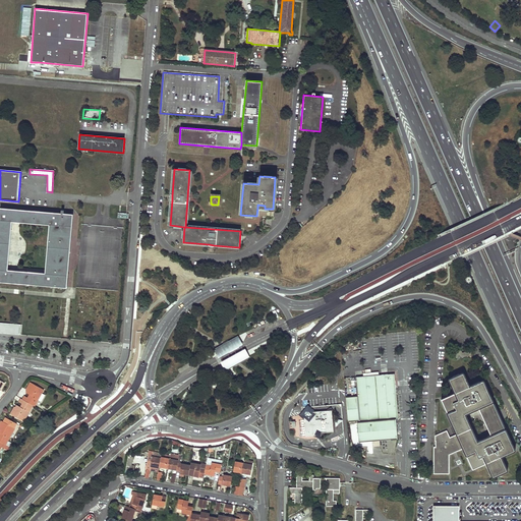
[(0,219),(0,281),(66,287),(67,271),(56,270),(56,275),(46,274),(7,271),(11,222),(50,225),(60,226),(59,237),(70,238),(72,215),(64,215),(64,211),(61,211),(61,214),(1,209),(0,219)]
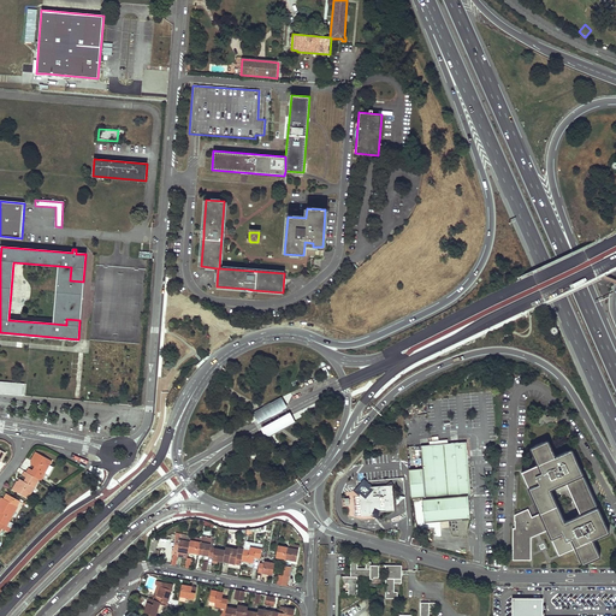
[(71,267),(59,266),(54,324),(66,325),(66,319),(80,320),(83,282),(70,280),(71,267)]
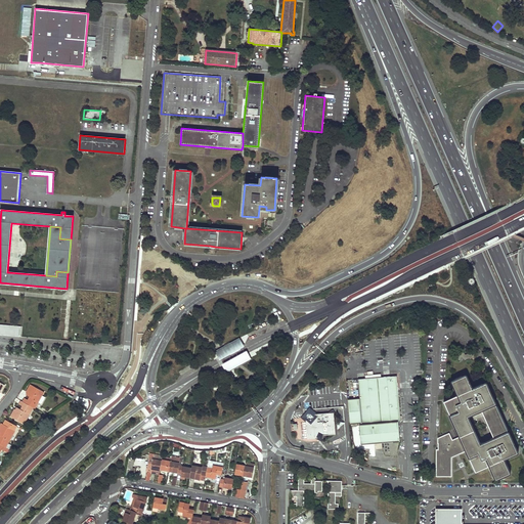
[(0,336),(20,337),(20,326),(0,324),(0,336)]
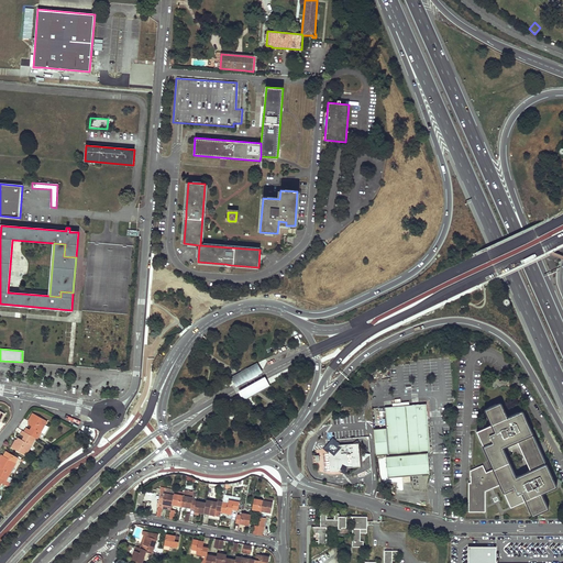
[(257,362),(231,377),(236,386),(263,372),(257,362)]
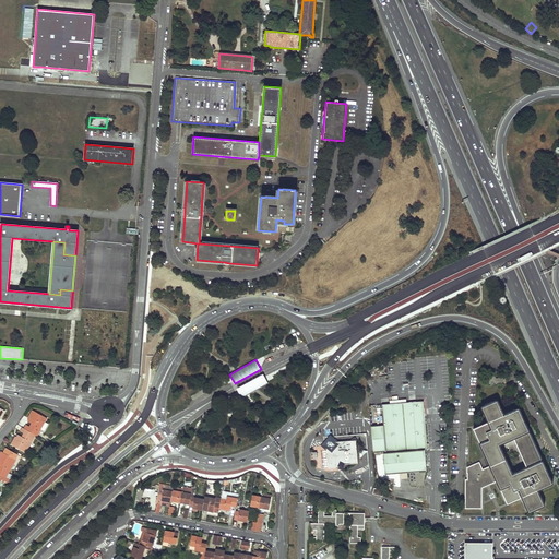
[(263,373),(237,388),(241,397),(252,392),(258,389),(269,382),(263,373)]
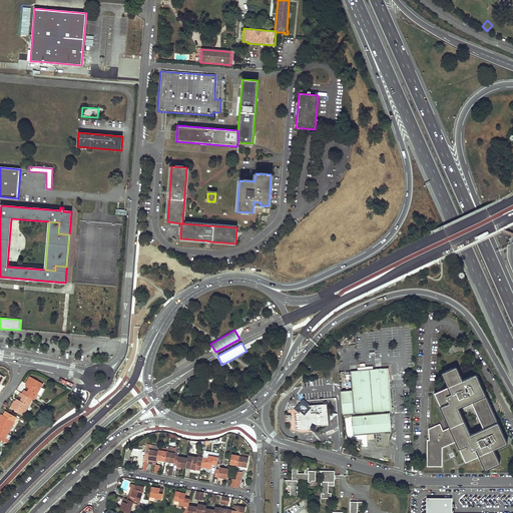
[(434,393),(449,427),(442,430),(439,424),(428,429),(428,434),(429,434),(429,440),(427,440),(427,466),(442,467),(442,447),(456,441),(465,460),(478,454),(485,469),(498,463),(492,449),(506,442),(497,422),(483,428),(470,434),(458,407),(470,401),(484,395),(475,374),(461,380),(455,367),(442,373),(448,387),(434,393)]
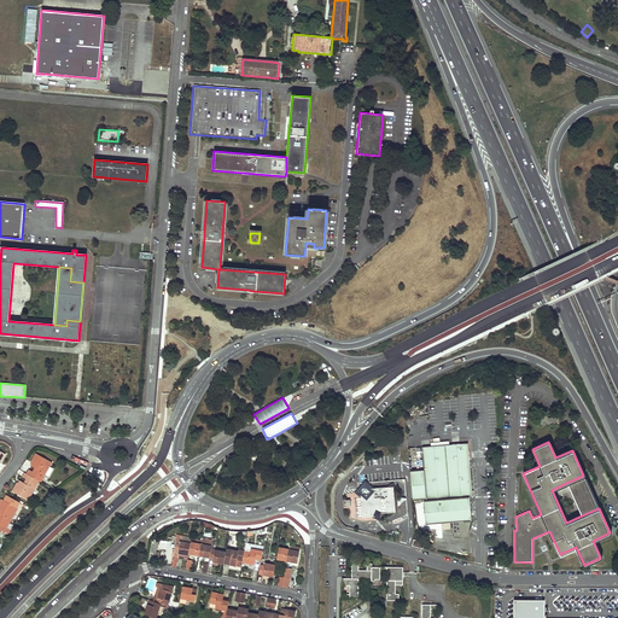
[(470,496),(472,496),(467,444),(423,448),(425,471),(424,471),(417,471),(410,472),(413,500),(427,499),(427,500),(470,496)]
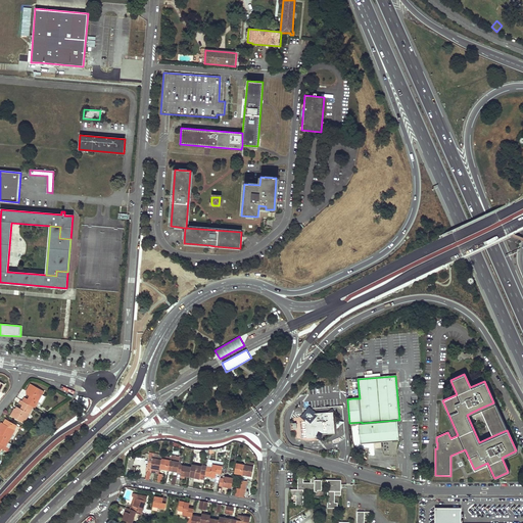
[(44,391),(31,384),(27,391),(28,392),(31,393),(30,396),(28,399),(26,402),(33,407),(35,408),(38,401),(42,394),(44,391)]
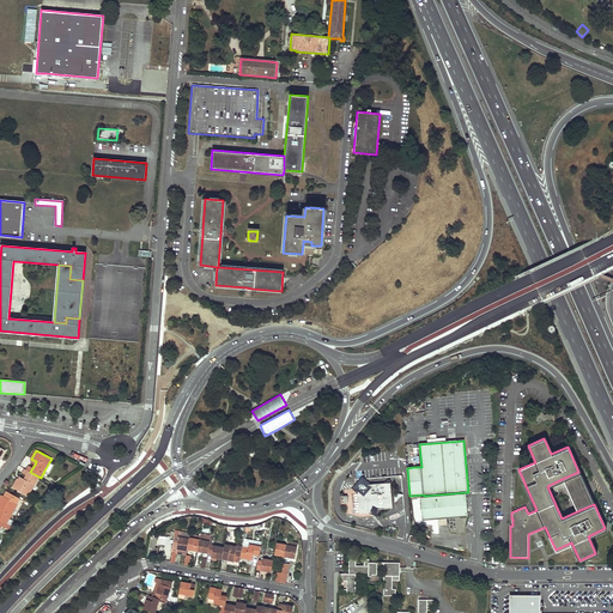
[(17,479),(12,487),(28,496),(38,477),(30,472),(29,472),(26,475),(24,479),(23,481),(19,479),(17,479)]
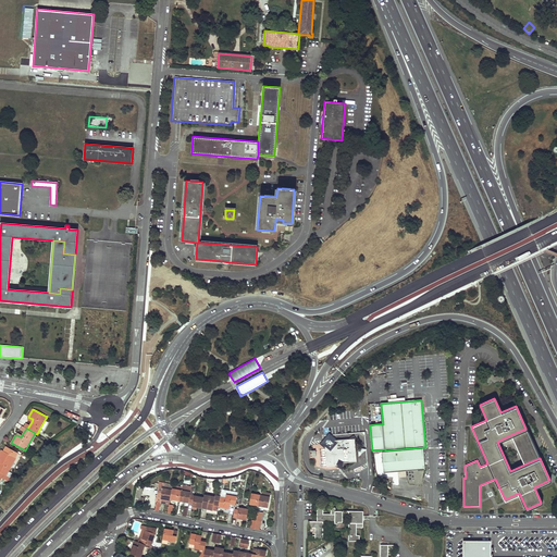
[(524,465),(540,458),(525,429),(510,435),(524,465)]
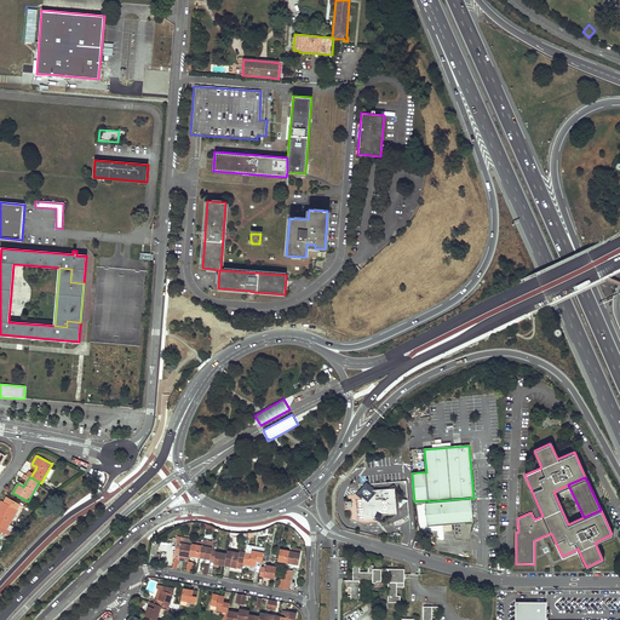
[(361,492),(375,489),(372,487),(366,482),(360,488),(355,494),(362,499),(361,492)]
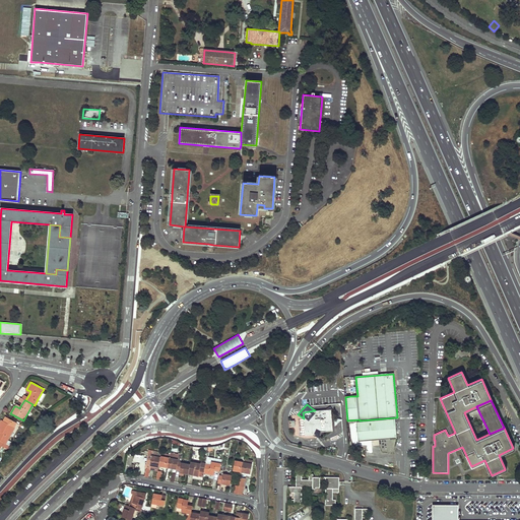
[(315,410),(303,412),(304,418),(305,436),(312,435),(321,434),(320,432),(322,432),(332,431),(330,409),(315,410)]
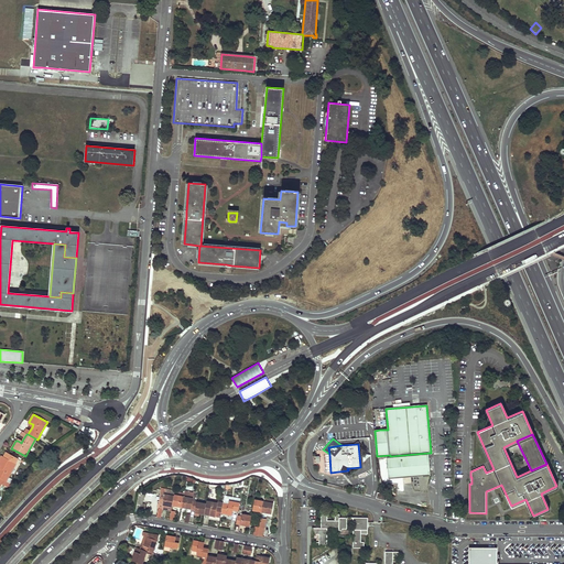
[(429,453),(390,456),(388,457),(389,477),(431,473),(429,453)]
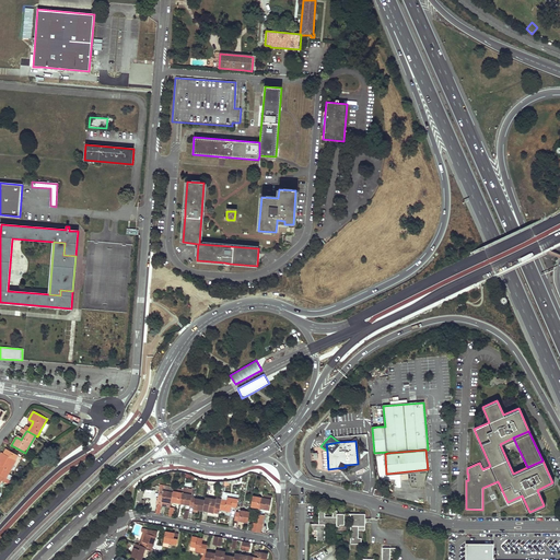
[(15,461),(1,452),(0,454),(0,462),(2,463),(1,466),(0,466),(0,475),(3,477),(6,478),(15,461)]
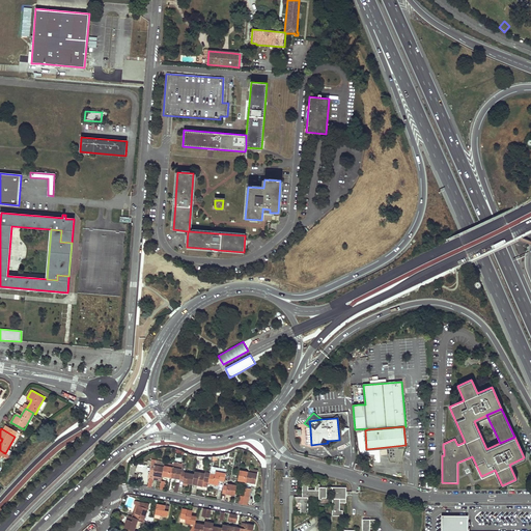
[(0,456),(1,455),(7,458),(9,455),(5,453),(3,452),(0,450),(0,456)]
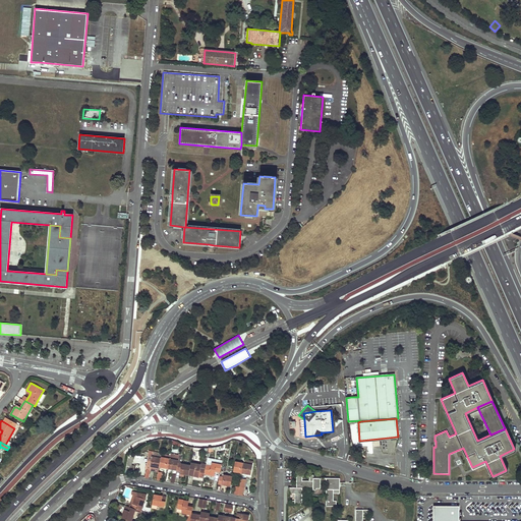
[(161,458),(152,456),(151,466),(152,466),(159,468),(159,467),(161,458)]
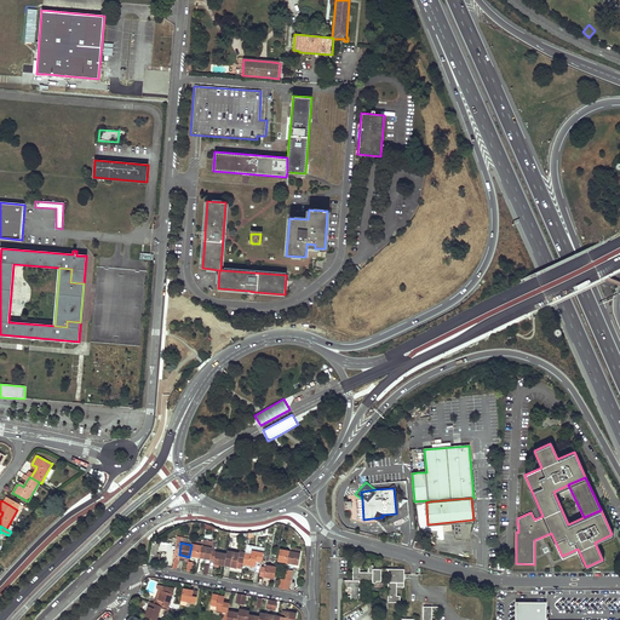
[(202,545),(191,543),(191,545),(189,556),(200,558),(202,545)]
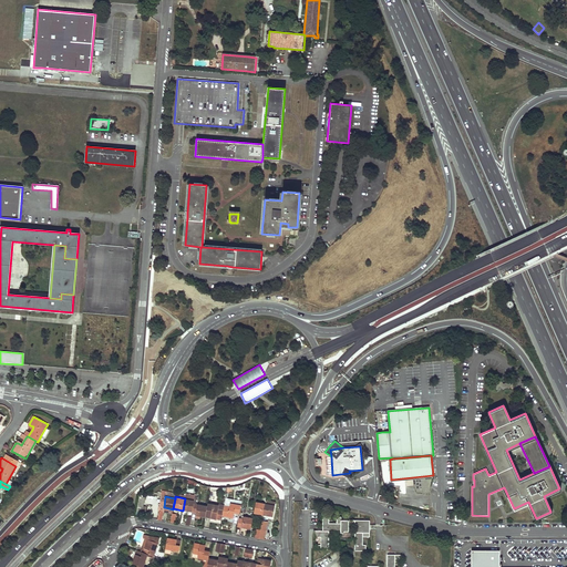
[(194,501),(185,498),(183,511),(192,512),(194,503),(194,501)]
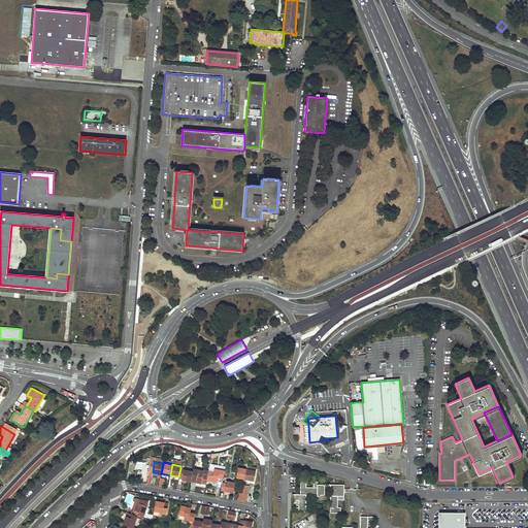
[(248,469),(238,467),(236,477),(245,480),(248,469)]
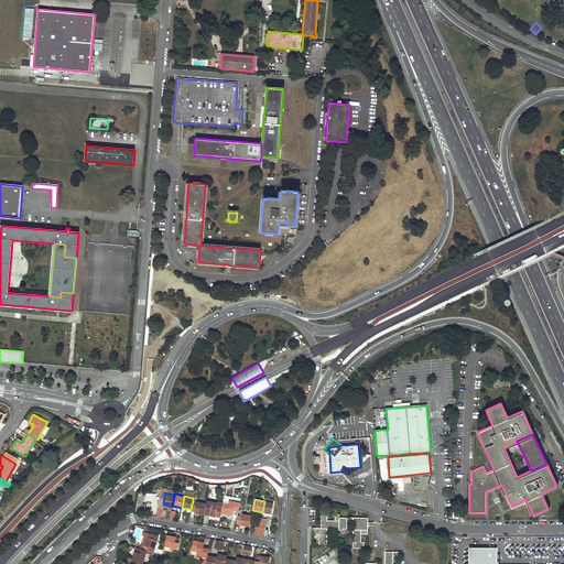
[(206,503),(193,500),(191,509),(195,510),(195,512),(204,514),(205,509),(206,503)]
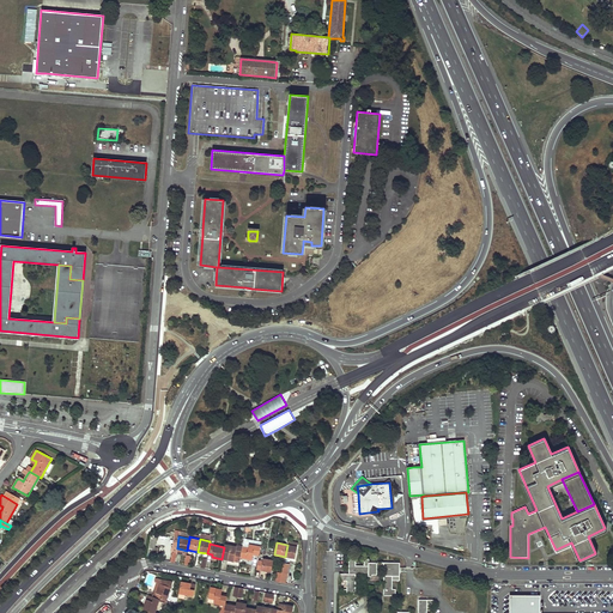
[(236,546),(225,544),(224,547),(223,553),(229,554),(228,560),(240,563),(241,558),(242,551),(236,550),(236,546)]
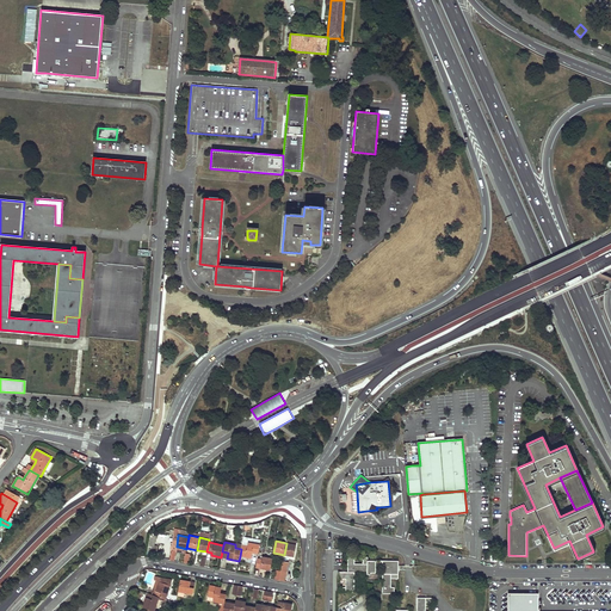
[(247,545),(242,544),(241,549),(240,556),(251,559),(252,553),(258,554),(260,544),(248,542),(247,545)]
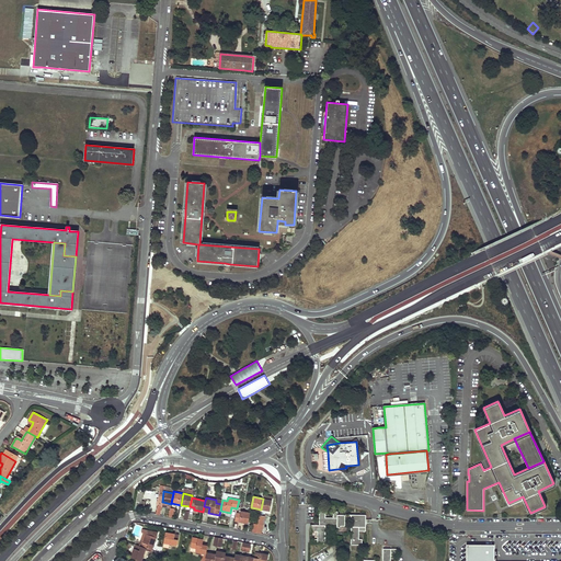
[(272,500),(263,499),(261,510),(270,512),(272,500)]
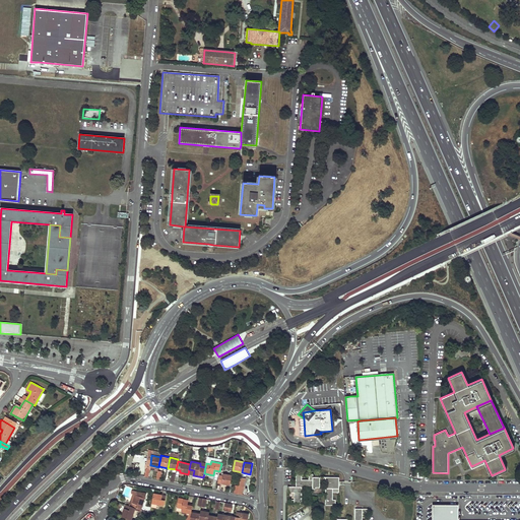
[(222,475),(219,474),(217,483),(230,485),(232,475),(222,473),(222,475)]
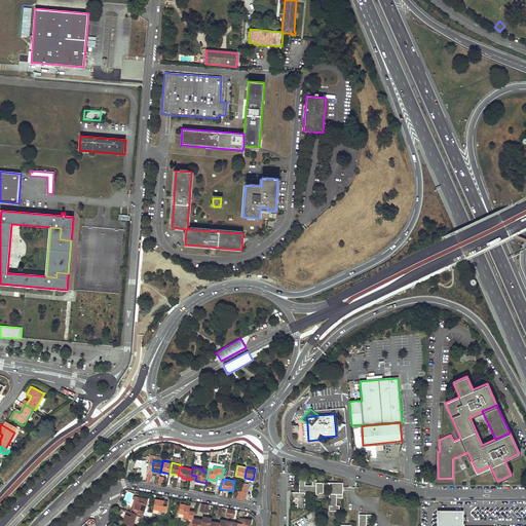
[(299,492),(292,492),(292,497),(298,498),(298,505),(292,505),(292,510),(304,510),(305,492),(315,492),(315,499),(326,499),(326,493),(324,493),(324,487),(329,487),(329,511),(339,511),(339,505),(336,505),(337,497),(343,497),(343,482),(316,482),(316,479),(312,479),(312,485),(305,485),(305,479),(299,479),(299,492)]
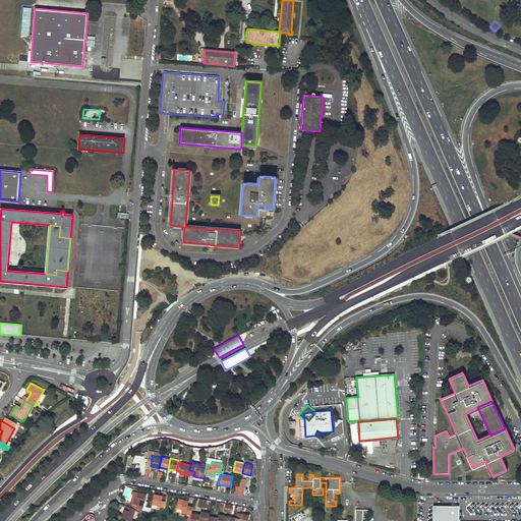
[(166,497),(154,494),(152,504),(164,507),(166,497)]
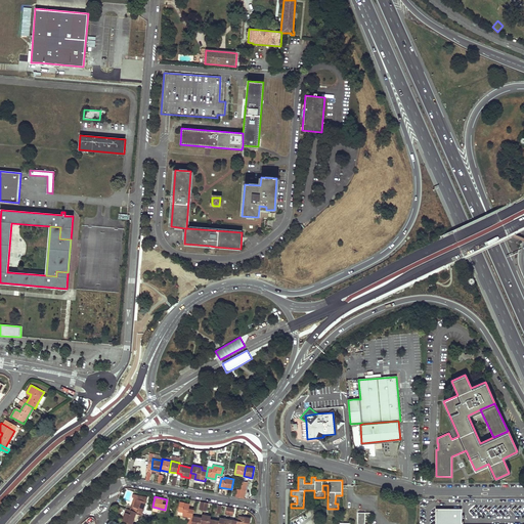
[(131,506),(130,510),(136,512),(142,514),(146,501),(136,498),(135,503),(133,507),(131,506)]
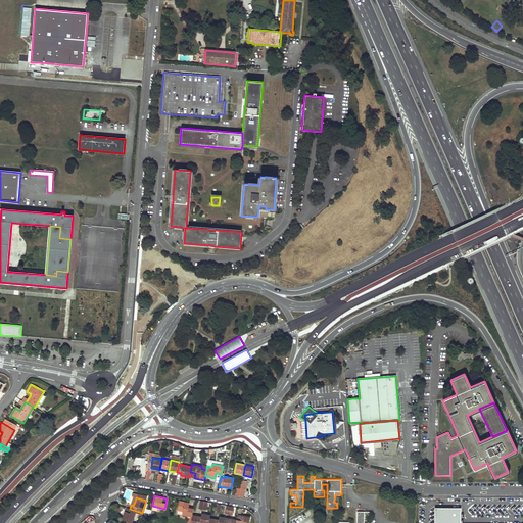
[(189,503),(180,501),(178,511),(183,512),(182,515),(192,516),(192,515),(193,508),(188,508),(189,503)]
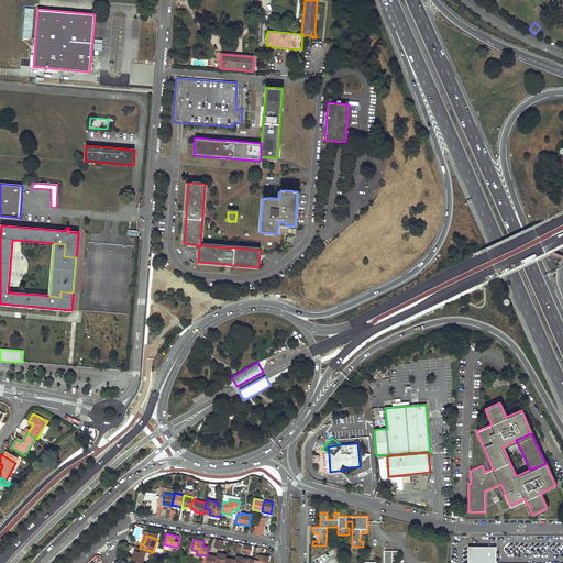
[(140,548),(136,547),(132,559),(136,561),(140,562),(142,562),(146,550),(140,548)]
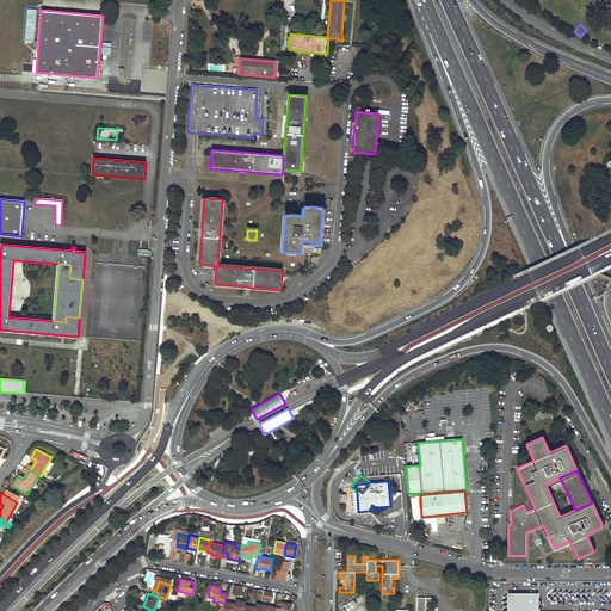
[(408,610),(409,610),(390,609),(389,610),(429,610),(425,610),(425,603),(432,603),(432,598),(417,597),(417,610),(408,610)]
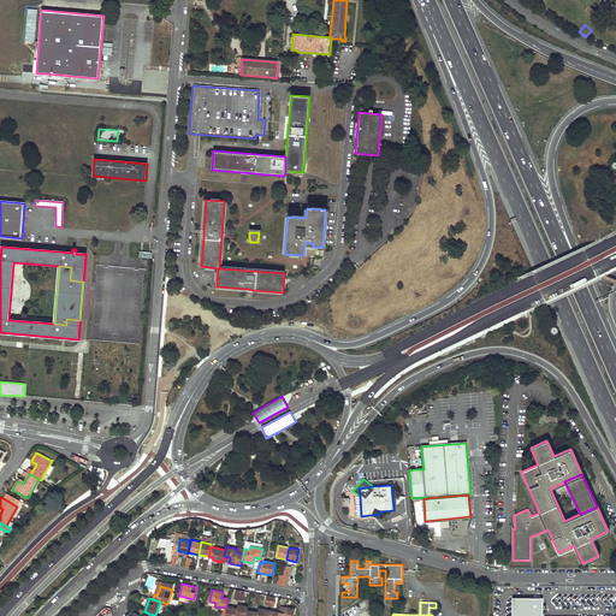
[(248,606),(237,604),(237,608),(235,615),(246,615),(247,610),(248,606)]
